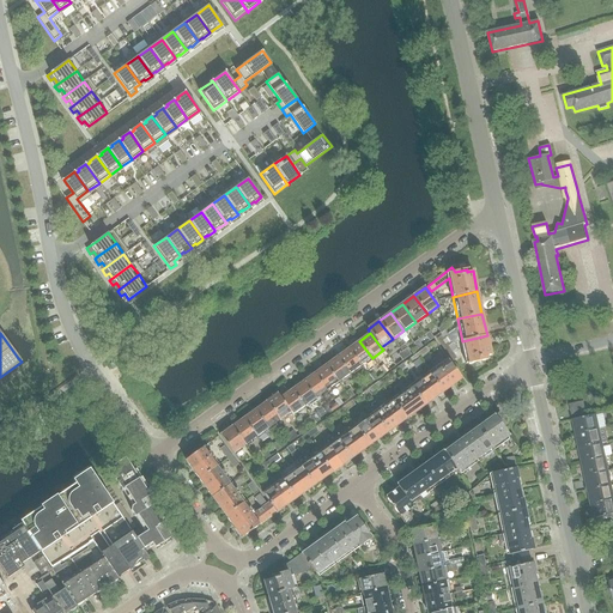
[(453,344),(447,335),(442,339),(442,337),(437,340),(453,362),(459,357),(456,353),(454,354),(449,347),(453,344)]
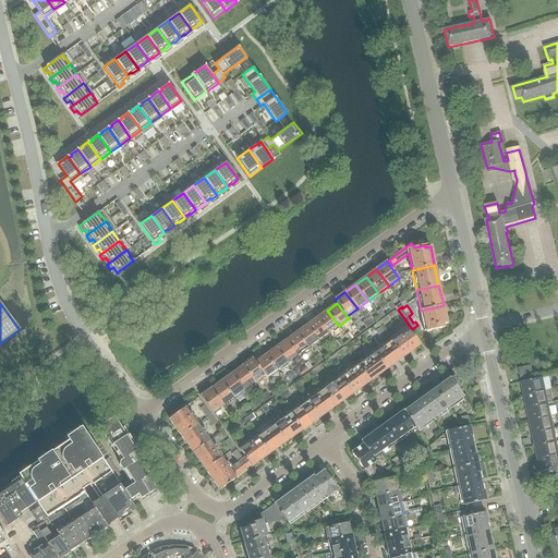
[(447,324),(444,305),(421,311),(426,331),(444,327),(443,325),(447,324)]
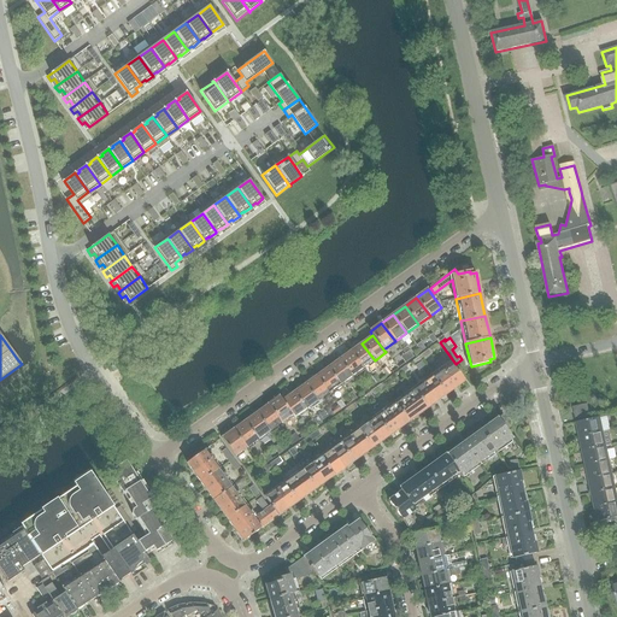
[(362,344),(351,352),(363,369),(375,360),(362,344)]
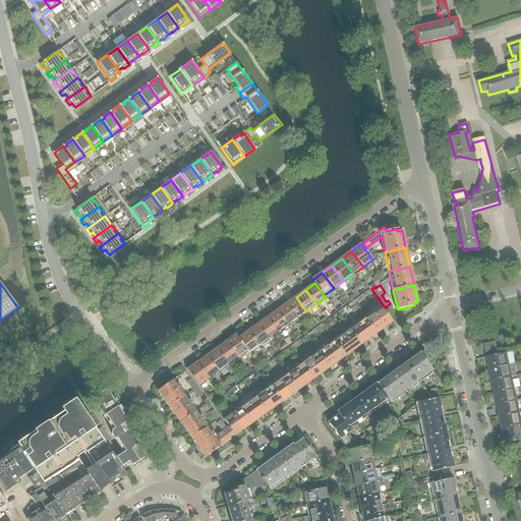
[(296,297),(286,304),(297,319),(306,311),(296,297)]
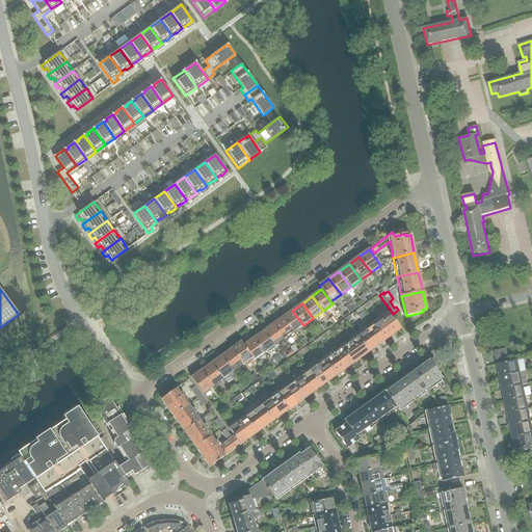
[(364,313),(361,309),(352,315),(355,319),(364,313)]
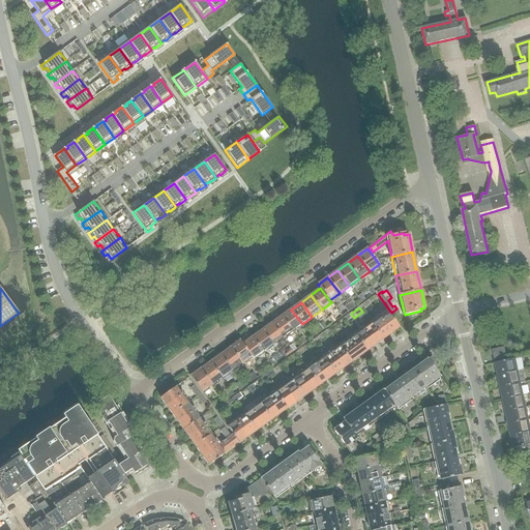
[(291,310),(282,317),(292,331),(302,324),(291,310)]
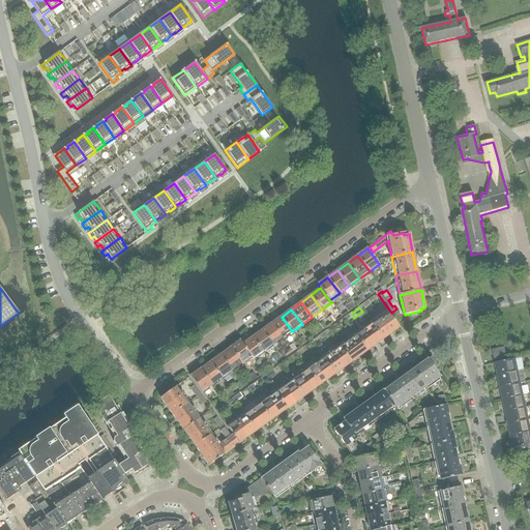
[(382,340),(399,328),(386,311),(370,322),(382,340)]
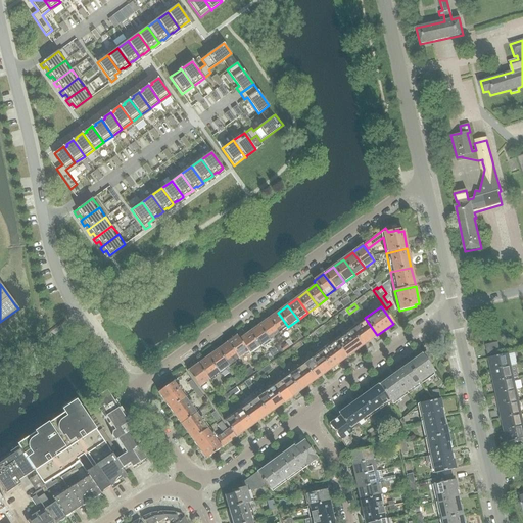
[(278,313),(269,319),(279,333),(288,327),(278,313)]
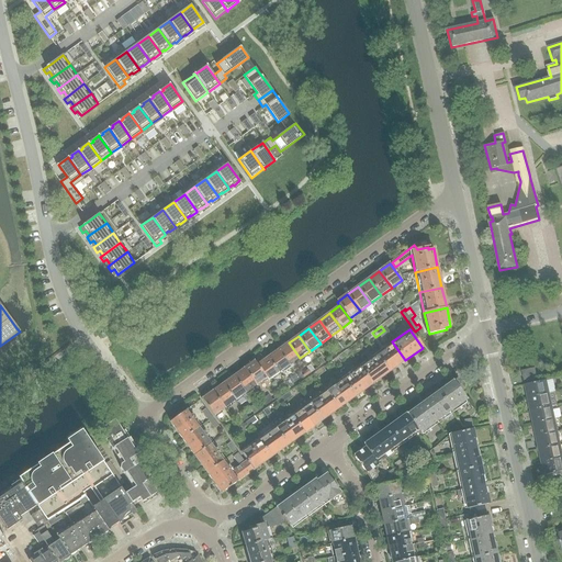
[(392,341),(375,353),(389,372),(405,360),(392,341)]
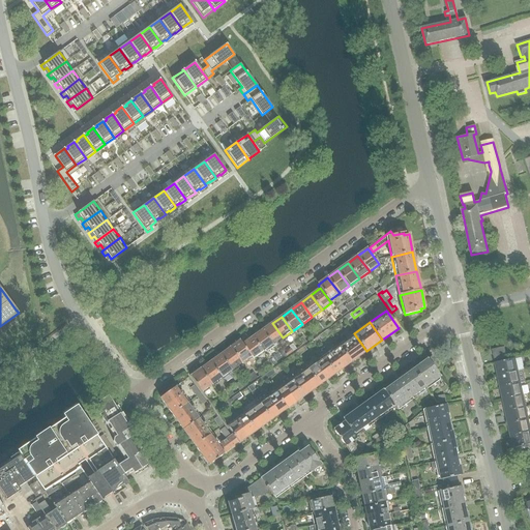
[(272,323),(262,330),(273,345),(283,337),(272,323)]
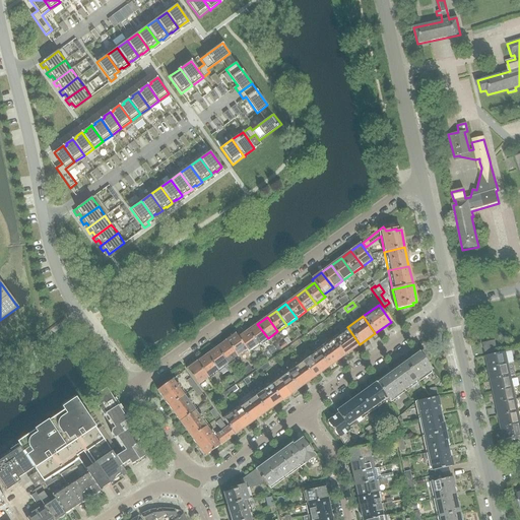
[(321,324),(324,328),(333,322),(330,318),(321,324)]
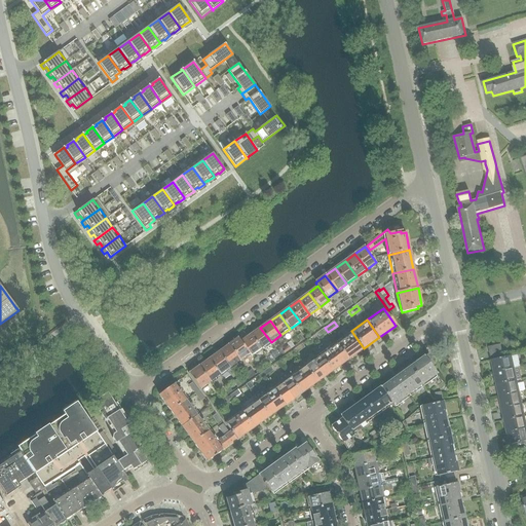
[(260,328),(251,335),(261,349),(271,342),(260,328)]
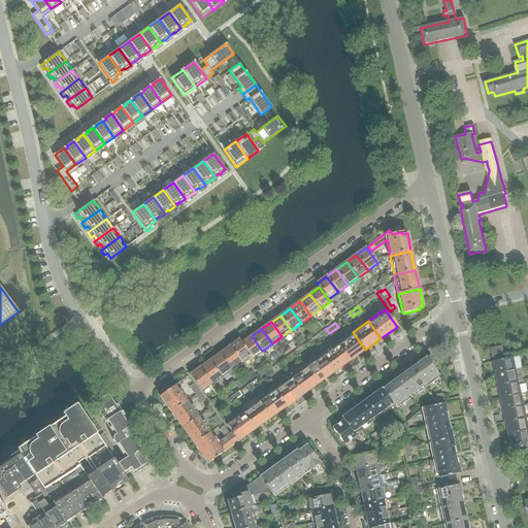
[(329,333),(326,329),(318,335),(320,339),(329,333)]
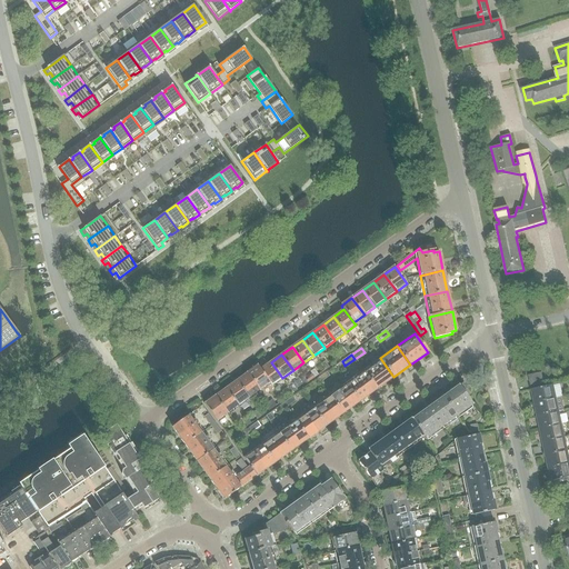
[(380,358),(363,371),(377,389),(393,377),(380,358)]
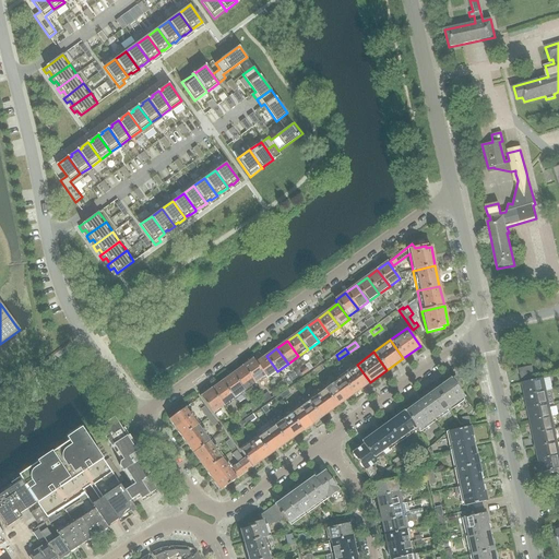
[(256,364),(265,377),(266,379),(277,371),(266,356),(256,364)]
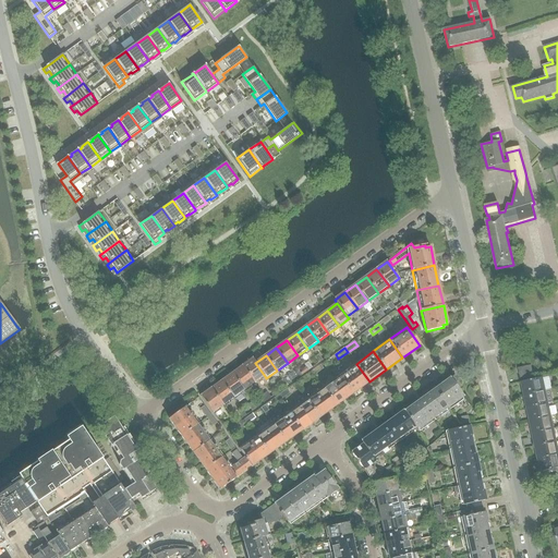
[(254,384),(265,376),(255,363),(253,359),(242,366),(254,384)]
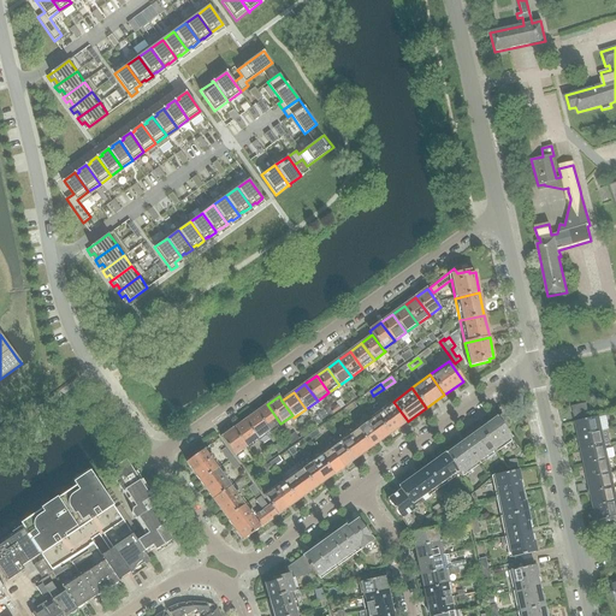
[(394,402),(374,415),(389,436),(408,421),(394,402)]
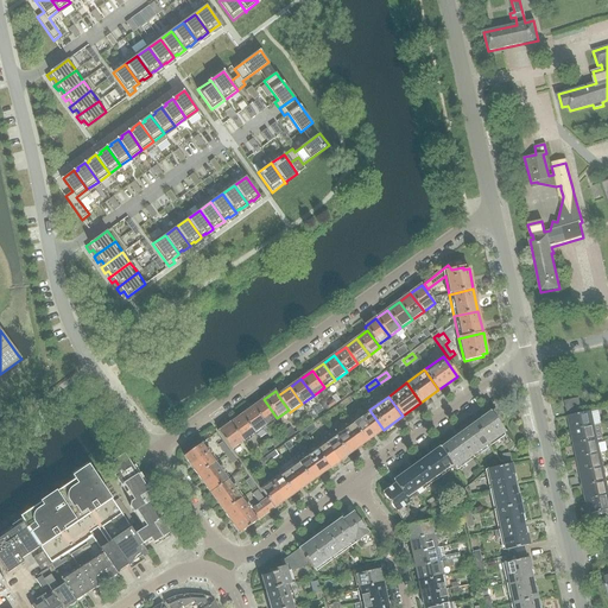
[(340,405),(342,410),(353,403),(349,398),(340,405)]
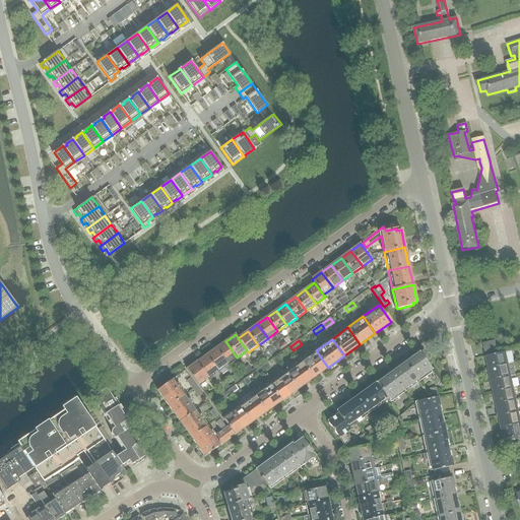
[(495,340),(483,343),(485,353),(498,350),(495,340)]
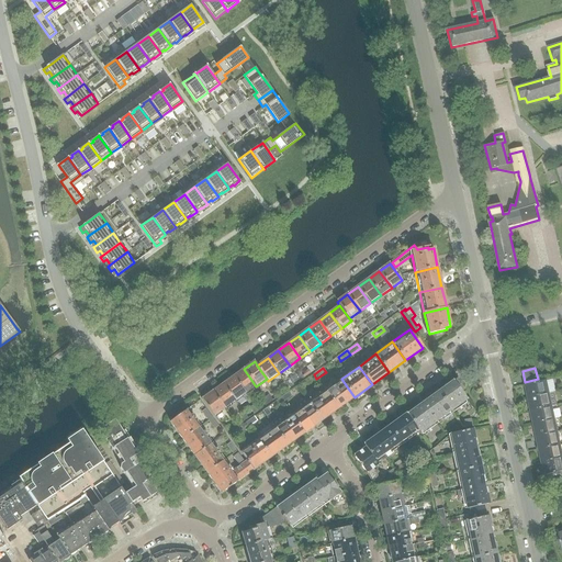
[(244,369),(234,377),(246,394),(256,386),(244,369)]
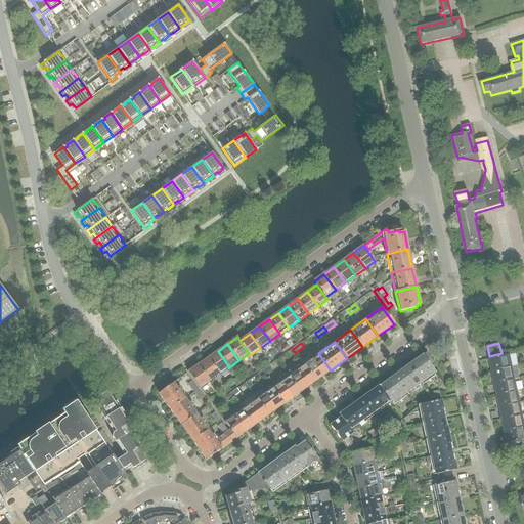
[(295,353),(293,349),(285,355),(287,359),(295,353)]
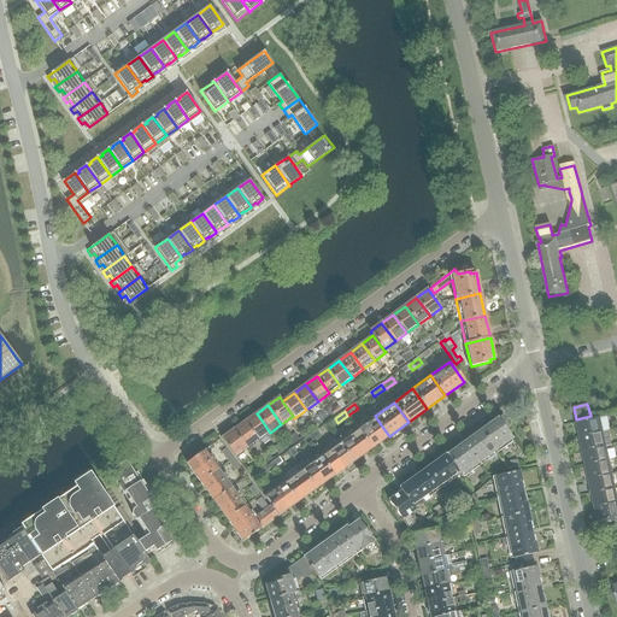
[(257,413),(245,422),(259,441),(270,433),(257,413)]
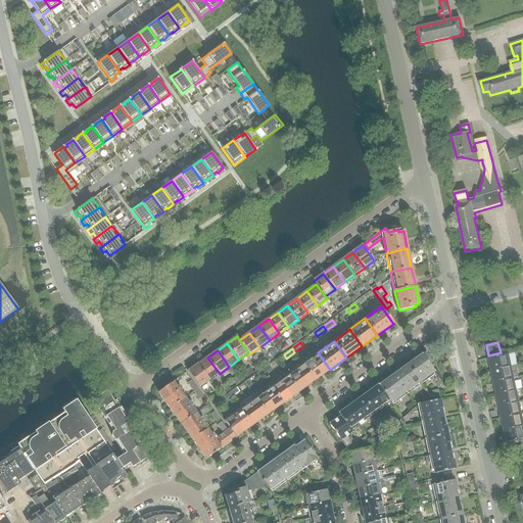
[(315,381),(330,370),(318,352),(302,364),(315,381)]
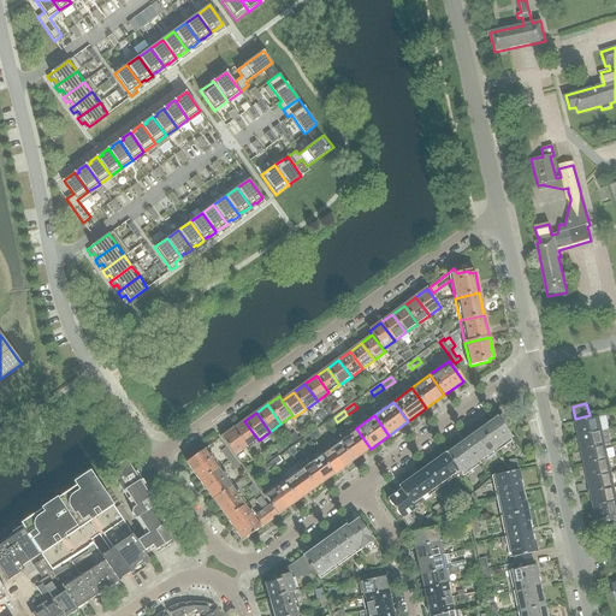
[(472,436),(473,437),(487,456),(511,438),(505,430),(508,427),(501,416),(497,418),(472,436)]
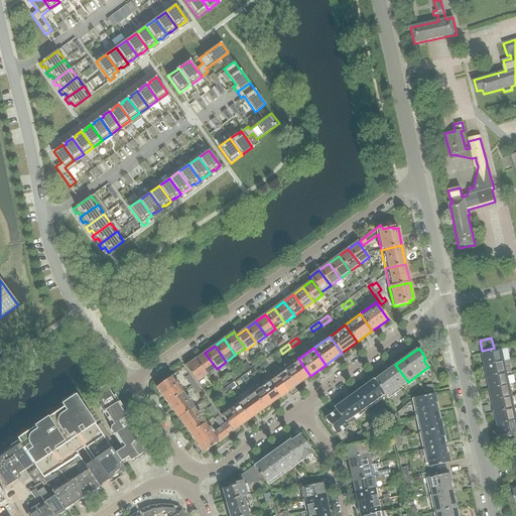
[(502,349),(483,354),(485,366),(505,361),(502,349)]
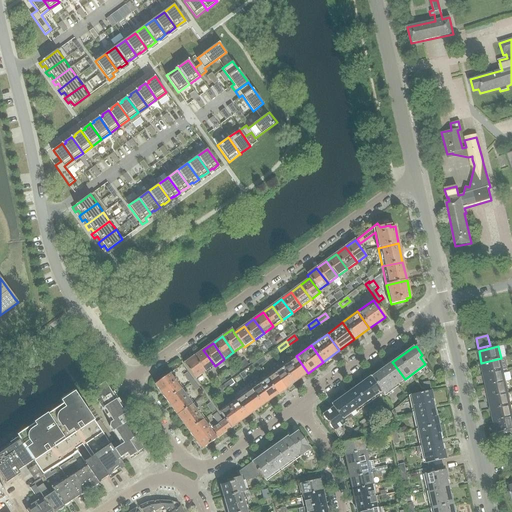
[(205,373),(215,366),(203,350),(194,357),(205,373)]
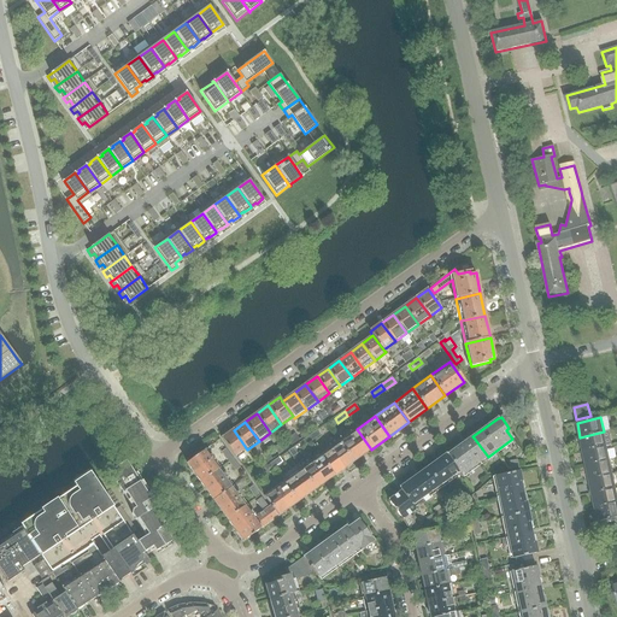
[(371,450),(357,429),(339,442),(353,463),(371,450)]
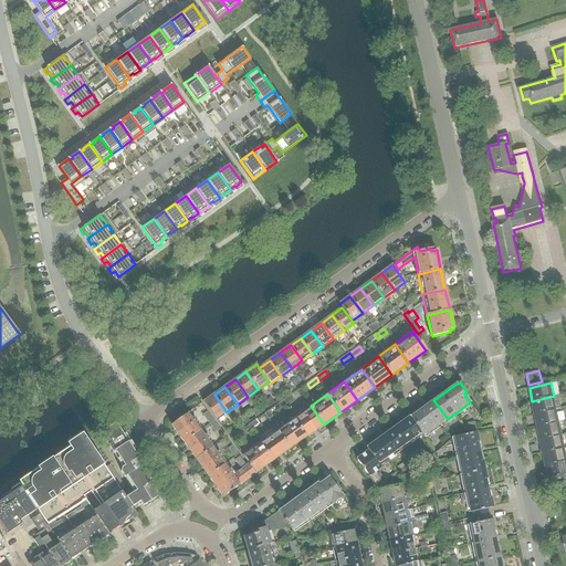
[(216,420),(227,412),(215,395),(203,402),(216,420)]
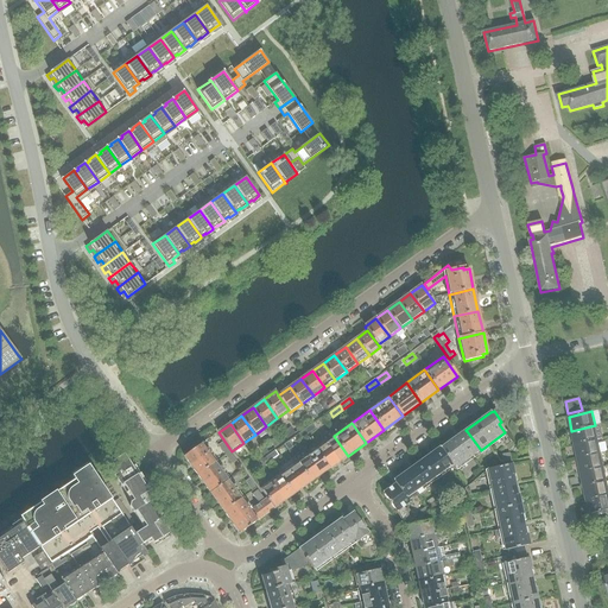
[(314,424),(303,432),(305,437),(316,429),(314,424)]
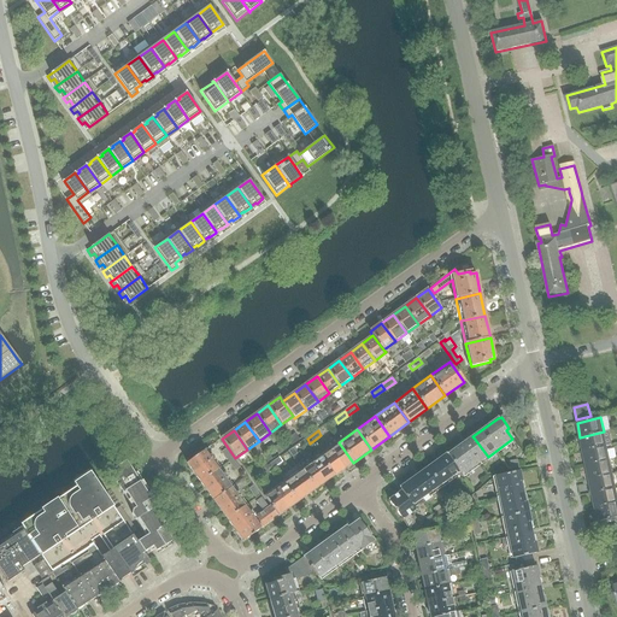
[(604,432),(580,438),(583,452),(607,446),(604,432)]
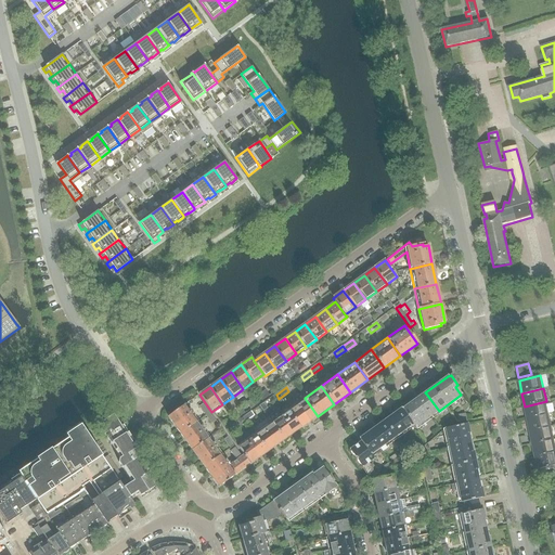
[(410,403),(401,410),(414,426),(415,428),(439,411),(426,394),(411,404),(410,403)]
